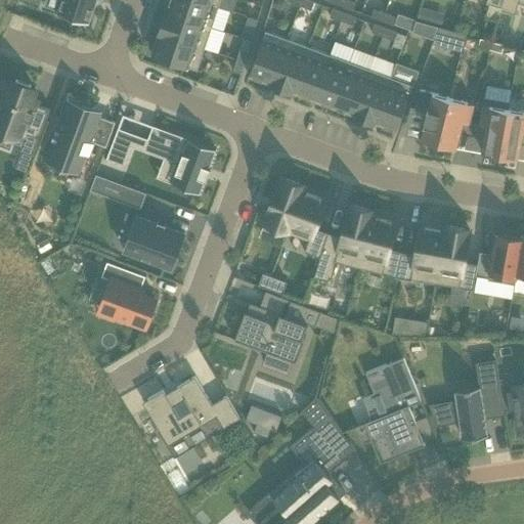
[(60,0),(56,12),(88,24),(96,0),(60,0)]
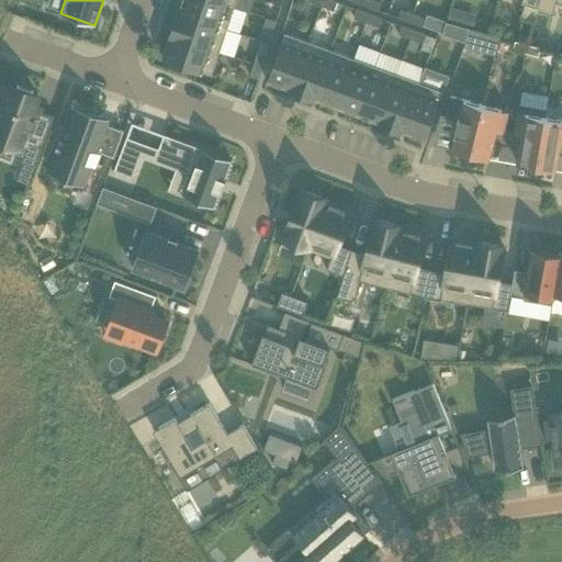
[(234,7),(213,0),(181,0),(178,13),(226,30),(234,7)]
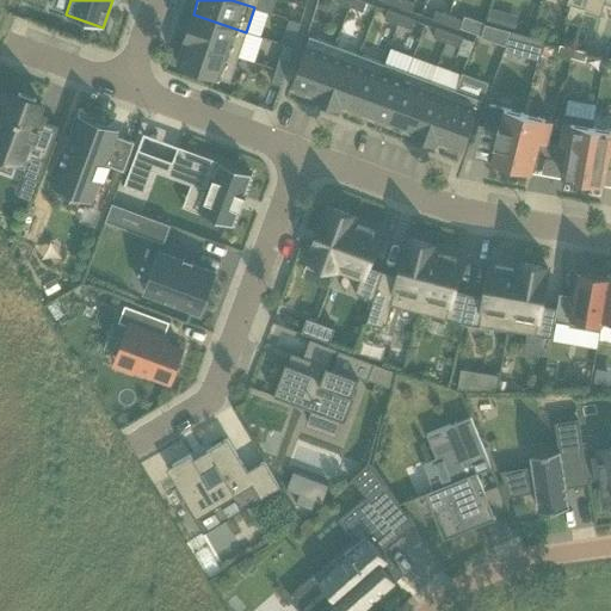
[(365,2),(359,0),(351,0),(349,6),(362,11),(365,2)]
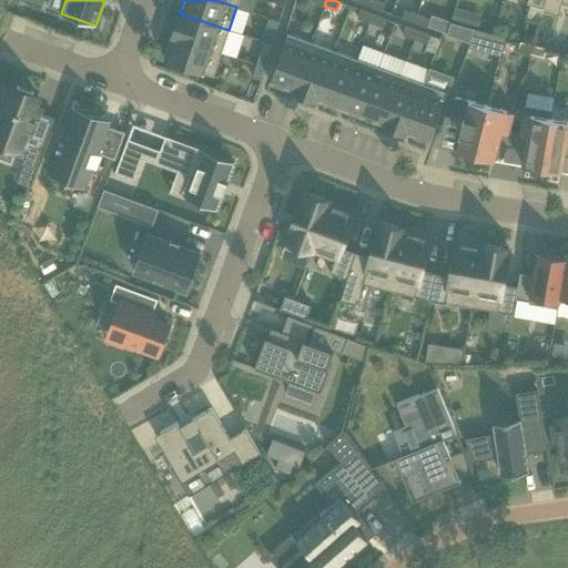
[(379,0),(371,0),(369,6),(382,10),(385,2),(379,0)]
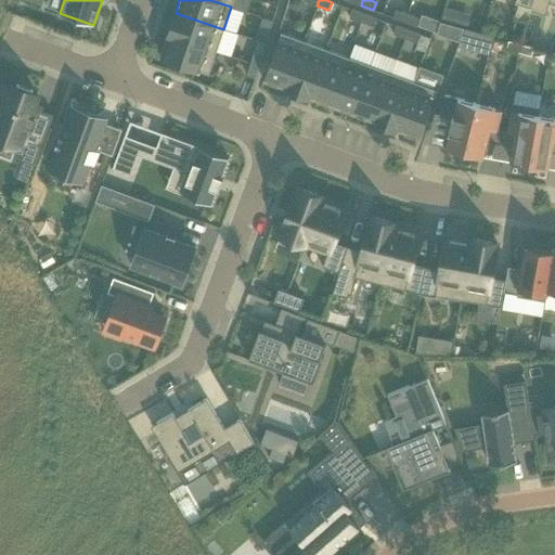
[(554,0),(532,0),(530,9),(529,12),(545,16),(549,3),(554,4),(554,0)]
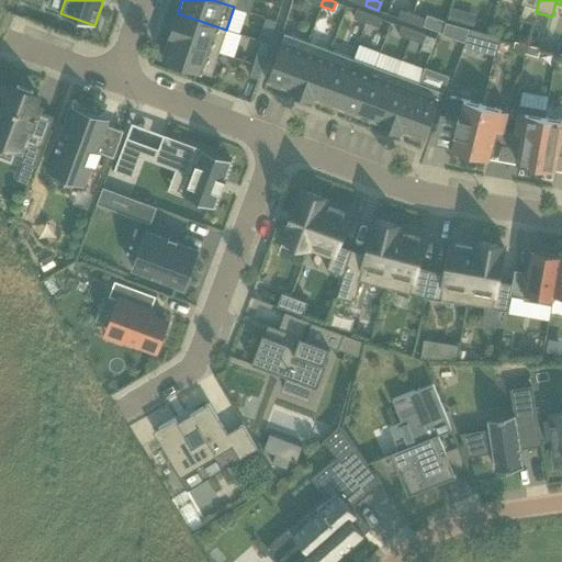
[(366,22),(369,14),(356,9),(352,18),(366,22)]
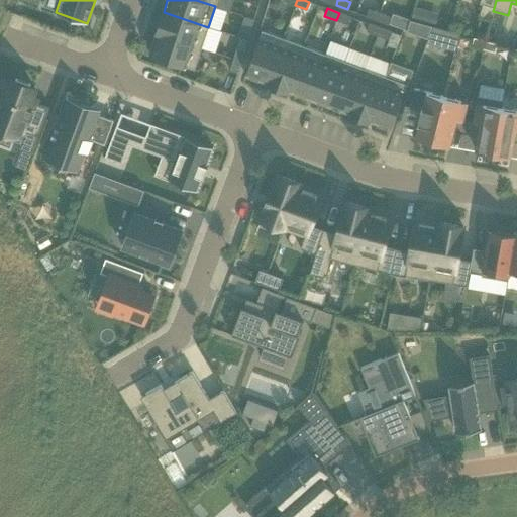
[(369,8),(366,16),(377,20),(380,13),(369,8)]
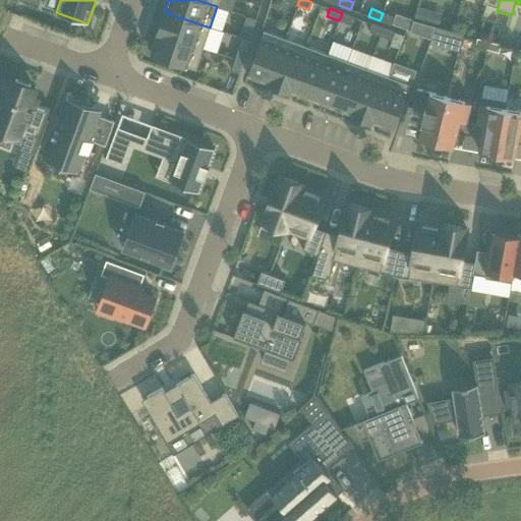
[(418,8),(415,20),(423,22),(427,10),(418,8)]
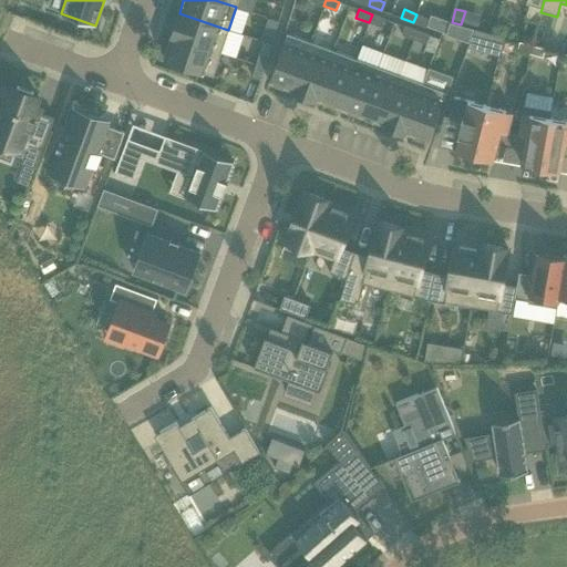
[(179,13),(172,35),(222,52),(228,30),(179,13)]
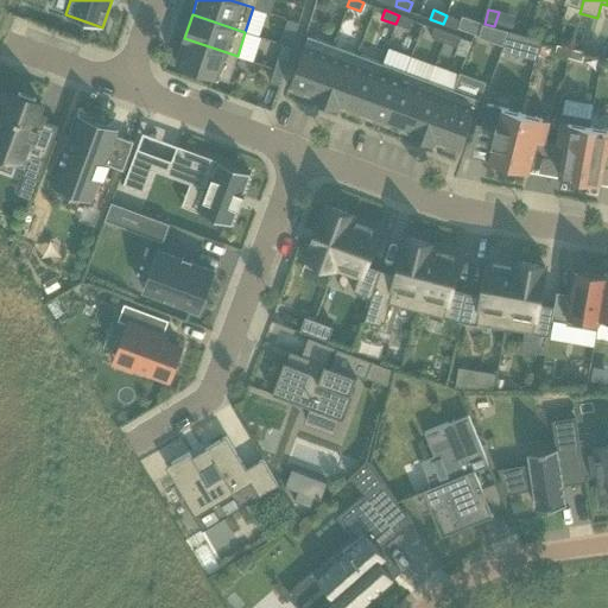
[(412,20),(399,16),(396,24),(409,30),(412,20)]
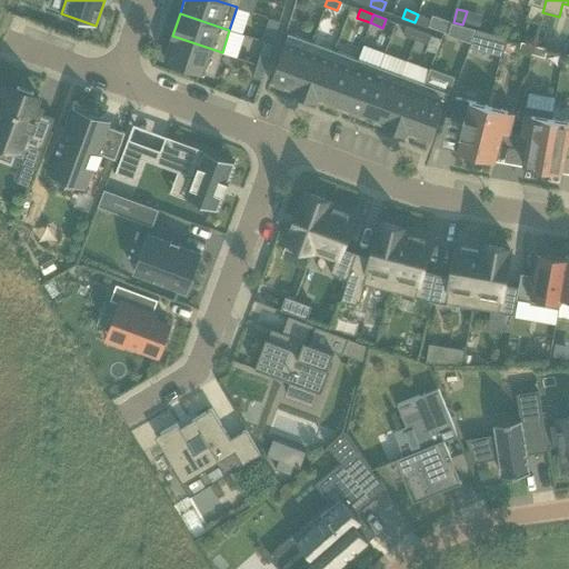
[(418,15),(415,22),(428,27),(431,19),(418,15)]
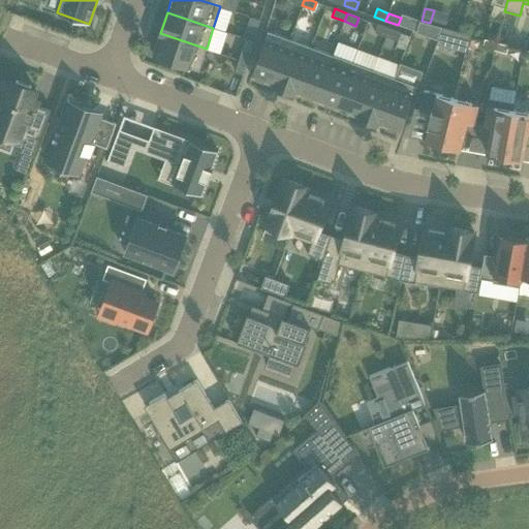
[(250,17),(246,27),(256,31),(260,21),(250,17)]
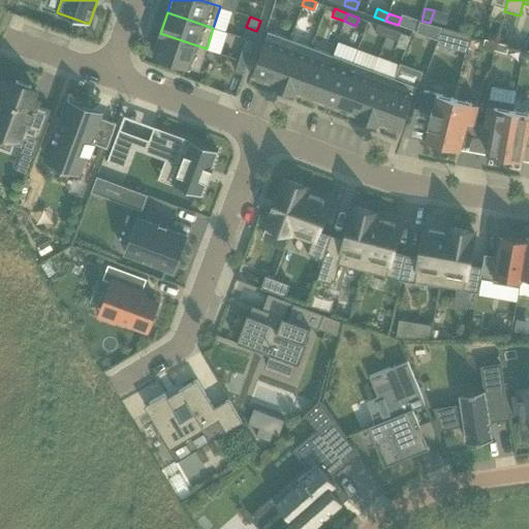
[(419,21),(415,32),(437,40),(441,27),(419,21)]
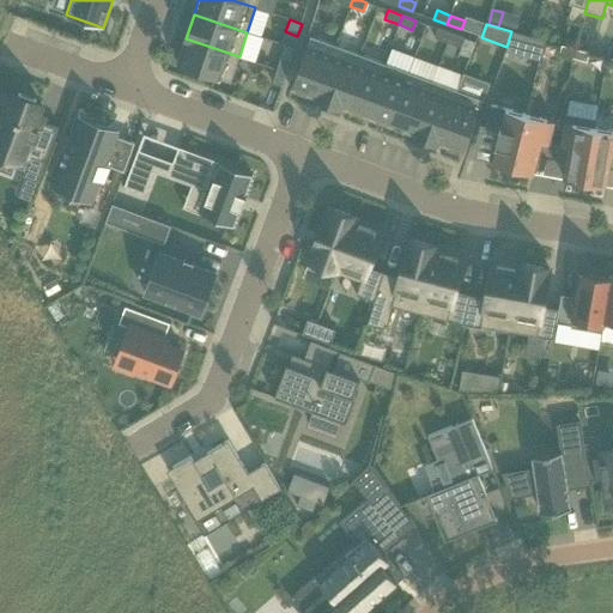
[(447,42),(450,34),(437,29),(434,37),(447,42)]
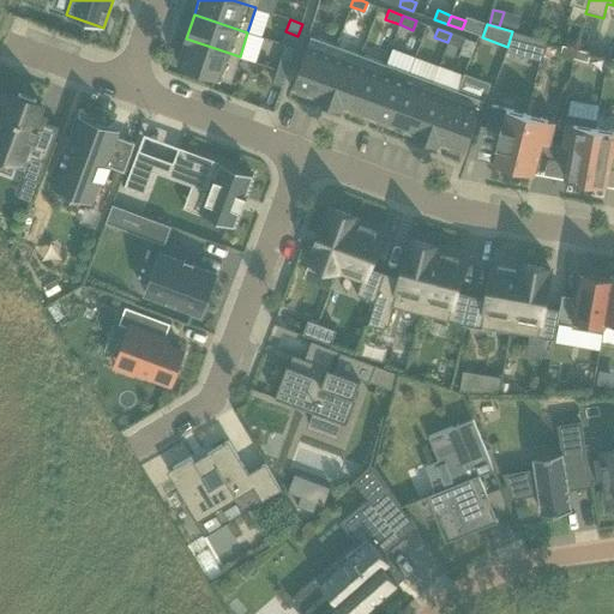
[(540,61),(546,41),(512,31),(506,52),(540,61)]
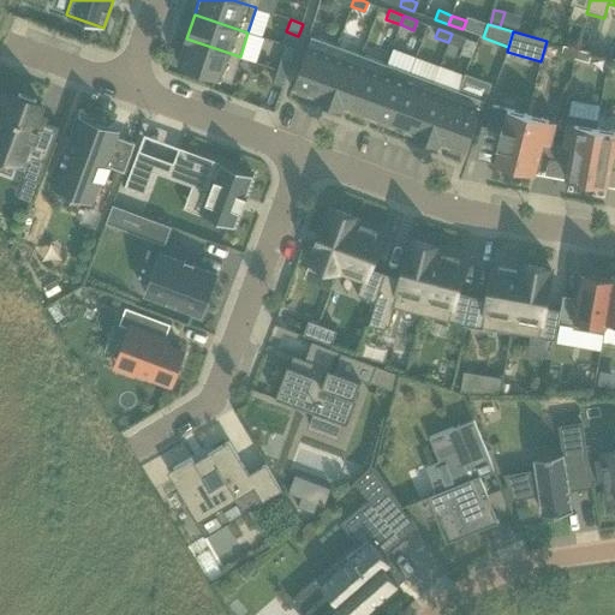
[(466,39),(452,34),(448,42),(463,48),(466,39)]
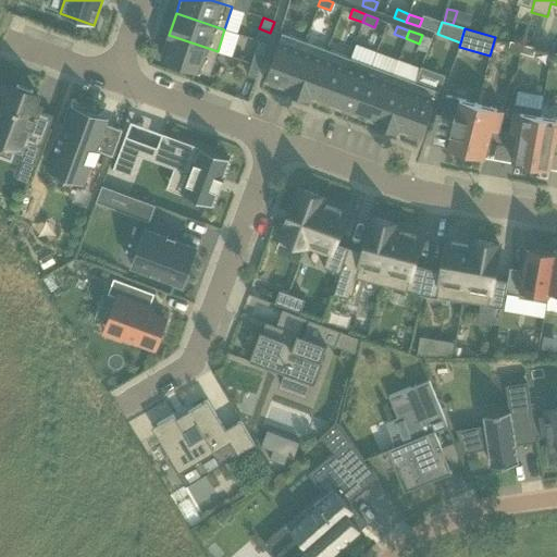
[(287,89),(305,41),(282,33),(264,82),(287,89)]
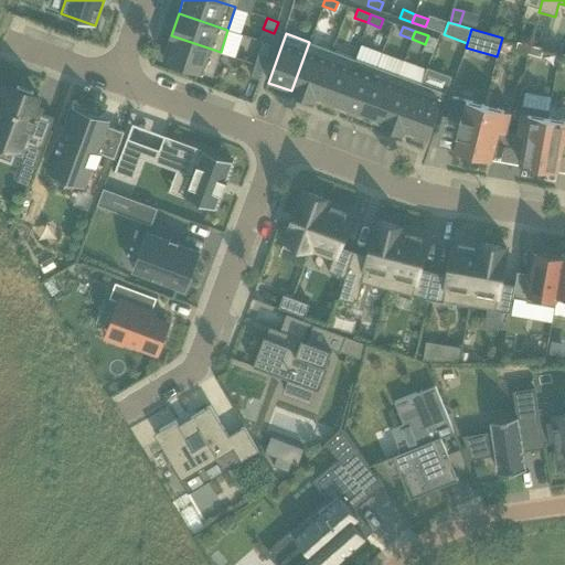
[(221,52),(171,35),(163,60),(176,64),(174,66),(190,72),(191,68),(212,76),(221,52)]
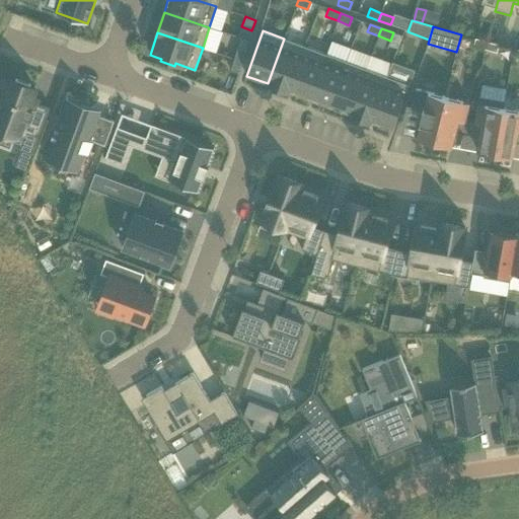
[(485,49),(488,41),(475,38),(473,46),(485,49)]
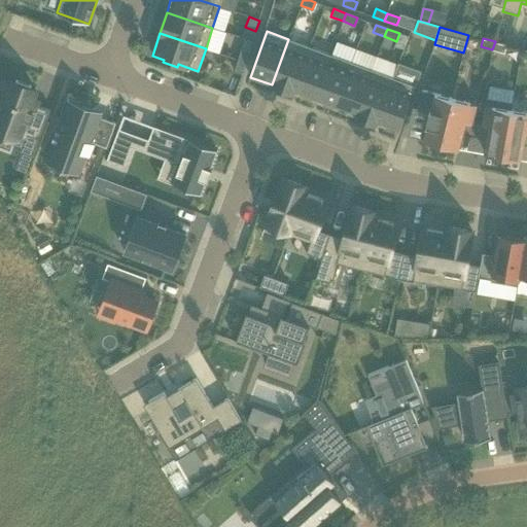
[(309,47),(288,39),(272,84),(292,93),(309,47)]
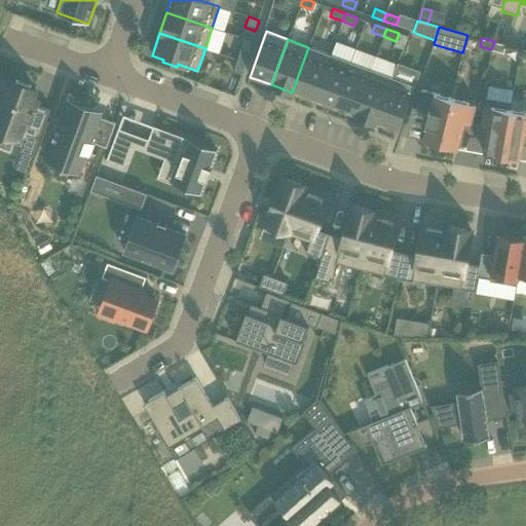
[(505,45),(494,41),(491,49),(503,53),(505,45)]
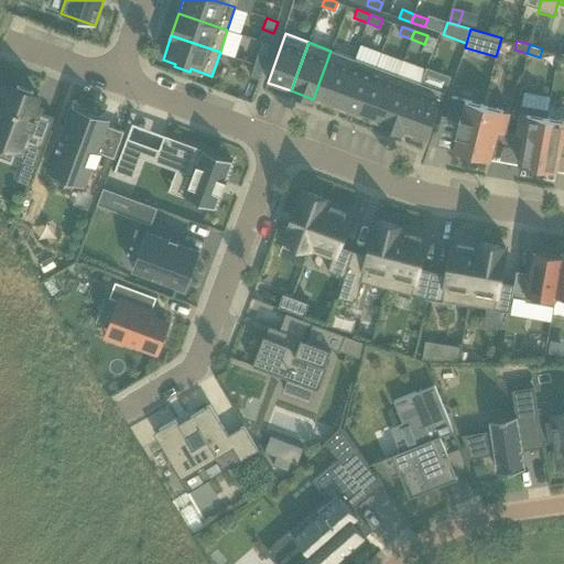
[(354,58),(331,51),(313,99),(335,107),(350,67),(351,67),(354,58)]
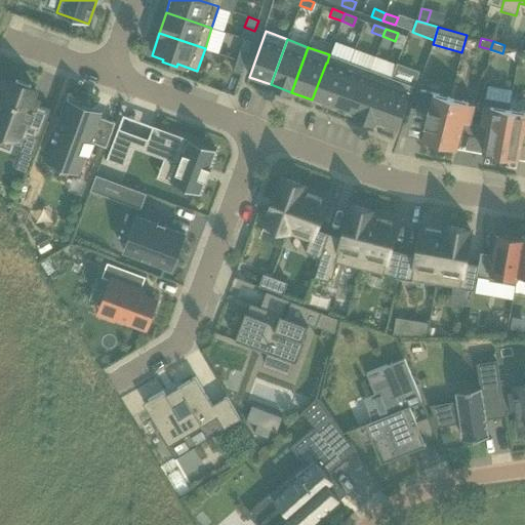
[(240,48),(237,59),(245,63),(248,50),(240,48)]
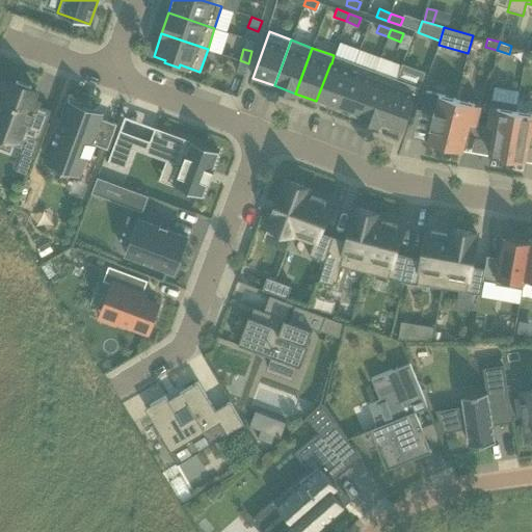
[(354,61),(419,85),(424,73),(360,49),(354,61)]
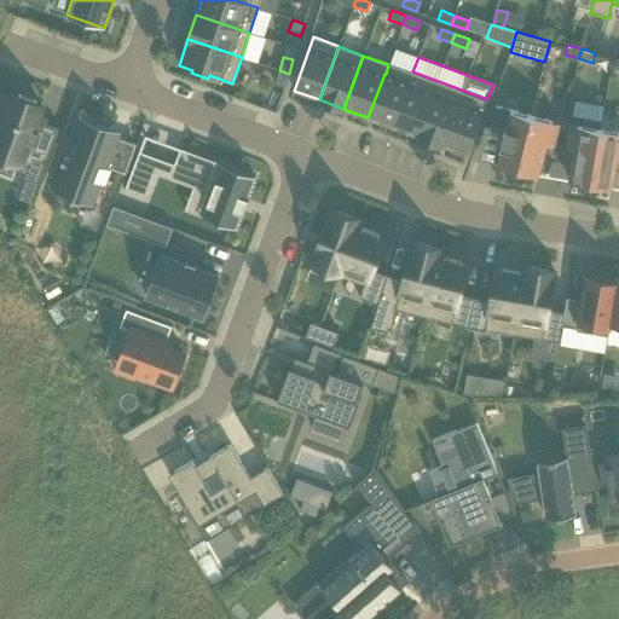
[(289,74),(279,70),(275,85),(284,87),(289,74)]
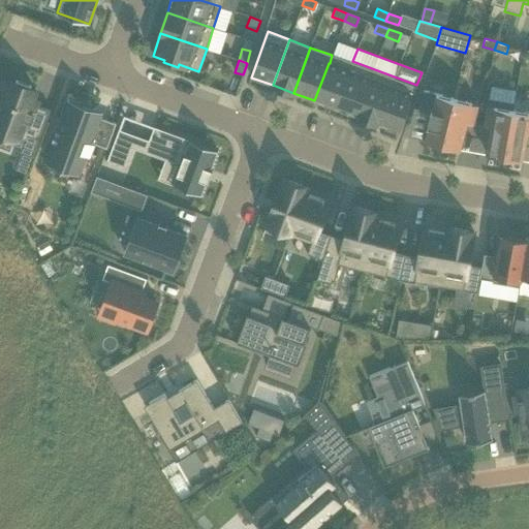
[(349,70),(335,109),(356,116),(373,70),(351,62),(348,70),(349,70)]
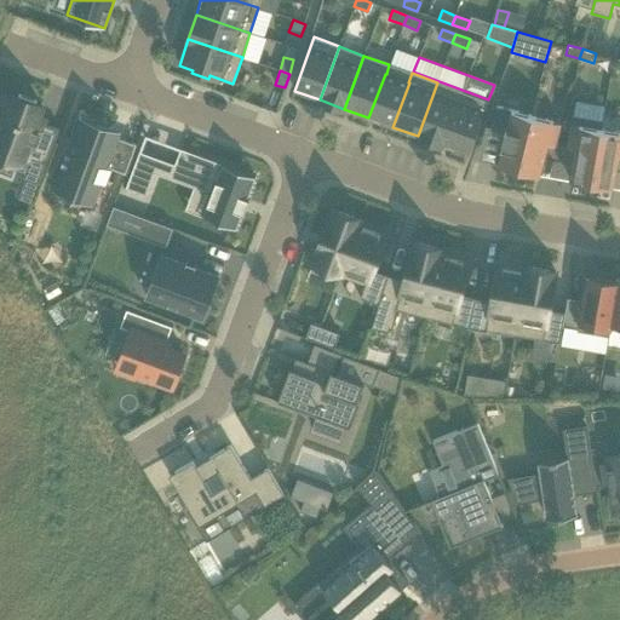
[(385,74),(368,118),(392,127),(409,82),(408,82),(386,74),(385,74)]
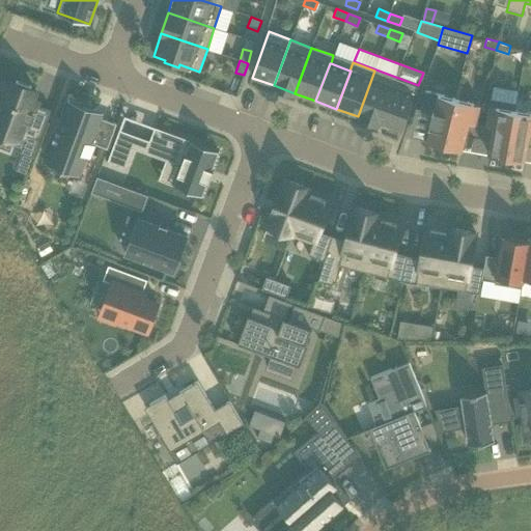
[(374,71),(358,116),(379,124),(395,79),(374,71)]
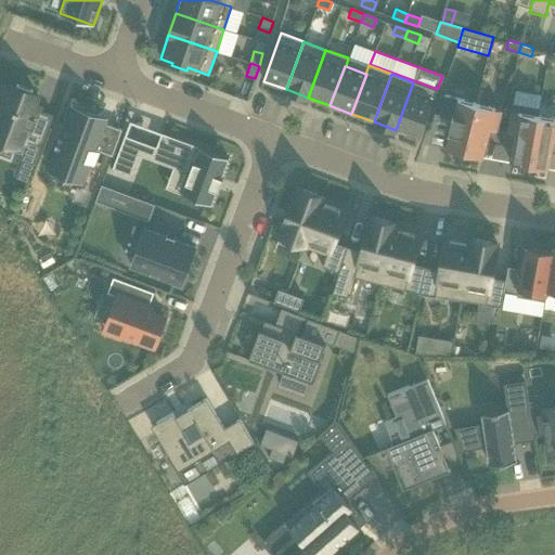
[(436,90),(413,82),(396,130),(418,139),(436,90)]
